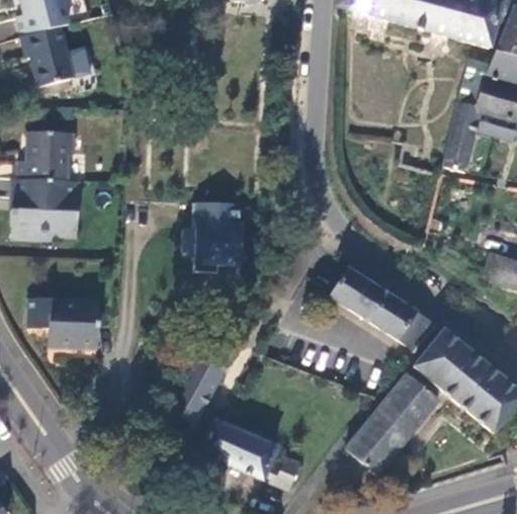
[(17,18),(22,35),(61,26),(71,23),(65,0),(22,0),(25,15),(17,18)]
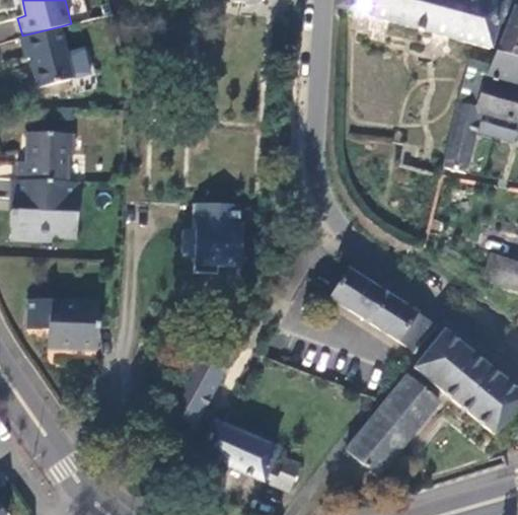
[(336,0),(336,3),(490,46),(503,0),(505,0),(514,4),(516,0),(336,0)]
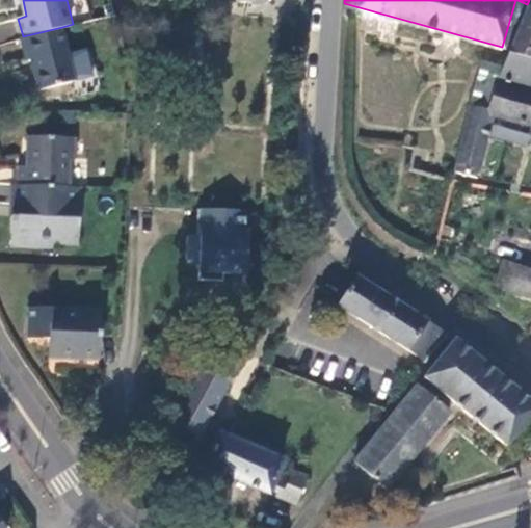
[(530,5),(527,4),(503,64),(497,81),(530,91),(530,5)]
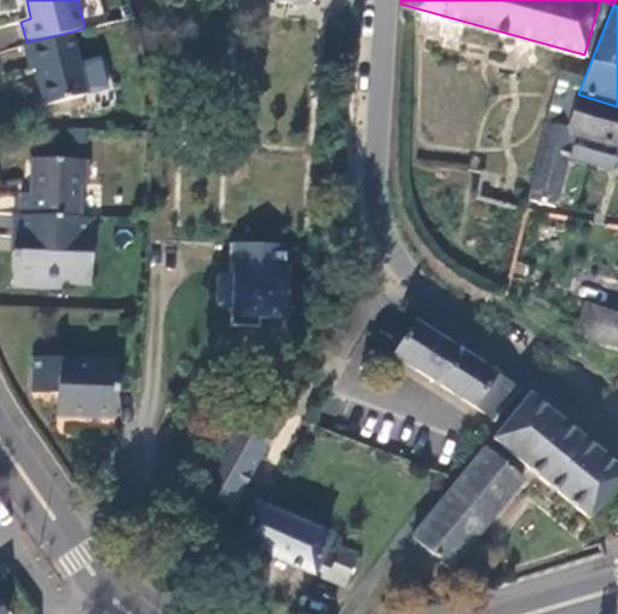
[(73,32),(27,42),(34,70),(40,69),(51,104),(90,93),(73,32)]
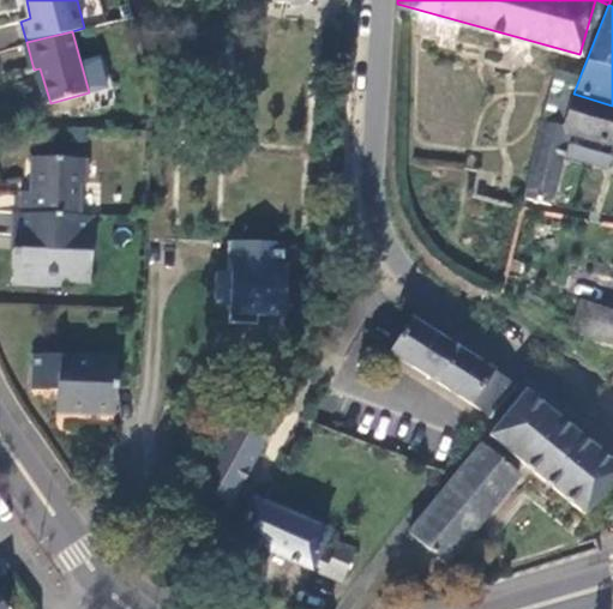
[(556,68),(542,121),(560,126),(574,94),(581,74),(556,68)]
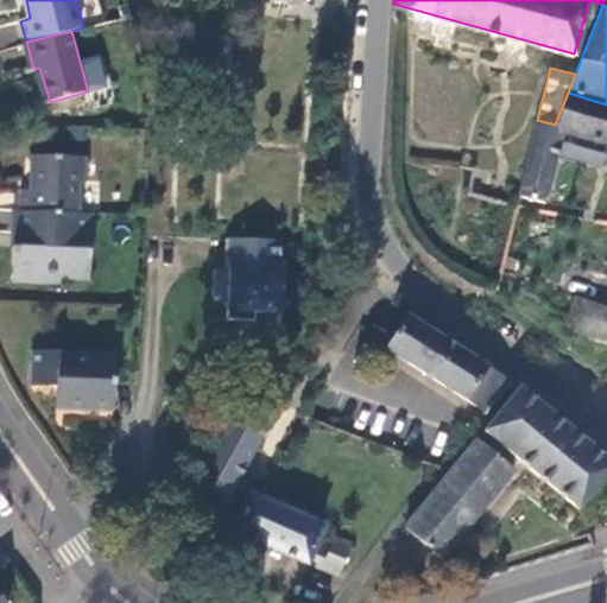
[(606,105),(568,93),(555,125),(564,127),(580,132),(606,138),(606,105)]
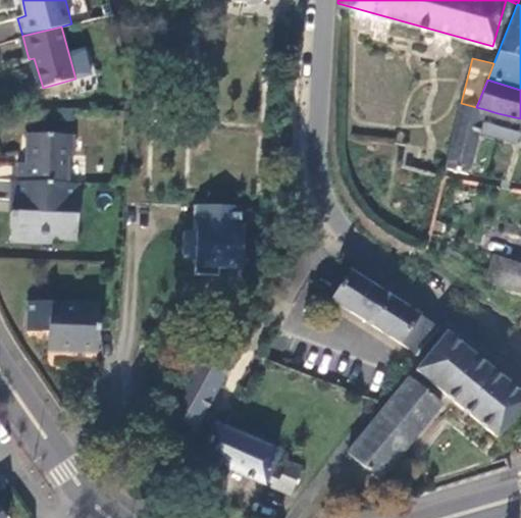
[(476,107),(461,103),(446,165),(470,171),(479,132),(517,140),(519,131),(495,124),(482,120),(484,109),(476,107)]
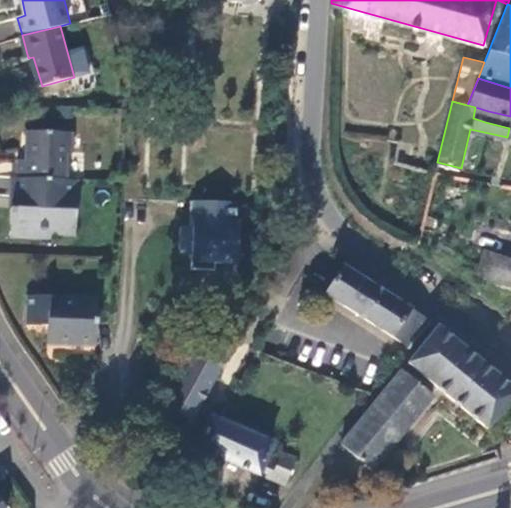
[(488,111),(475,107),(473,118),(485,122),(488,111)]
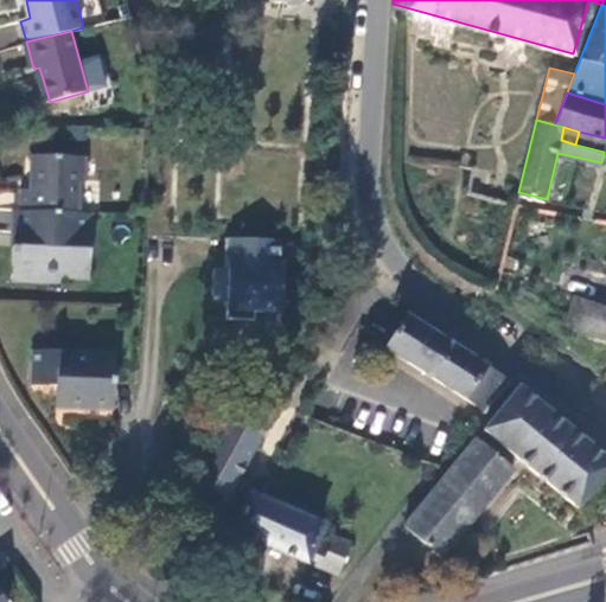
[(19,186),(19,206),(77,211),(78,181),(87,181),(87,155),(30,153),(29,186),(19,186)]
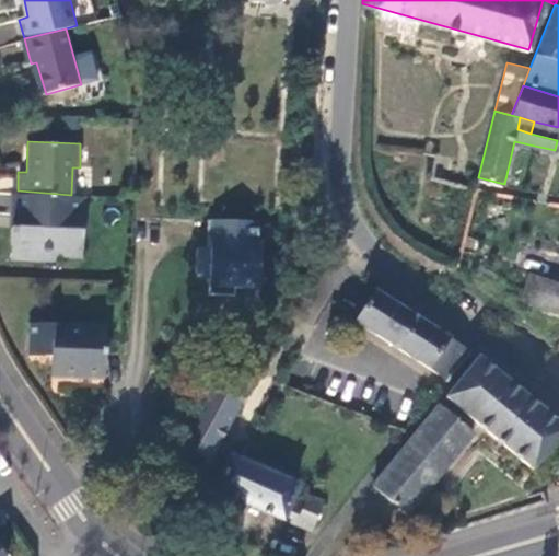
[(18,190),(14,190),(13,211),(19,212),(18,227),(13,227),(12,254),(83,258),(83,195),(71,195),(18,190)]
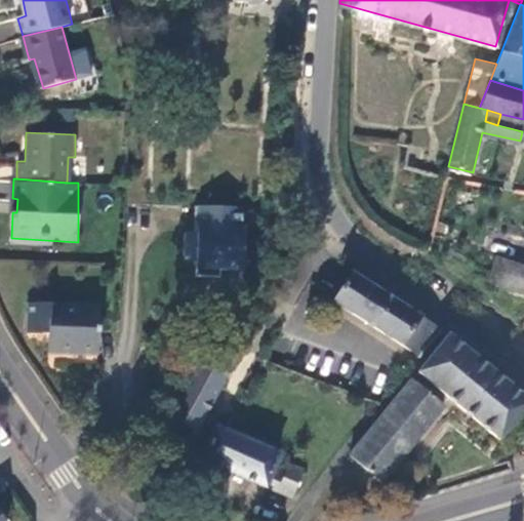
[(243,206),(199,203),(198,231),(185,230),(184,254),(197,255),(196,274),(220,275),(220,268),(244,268),(245,226),(242,225),(243,206)]
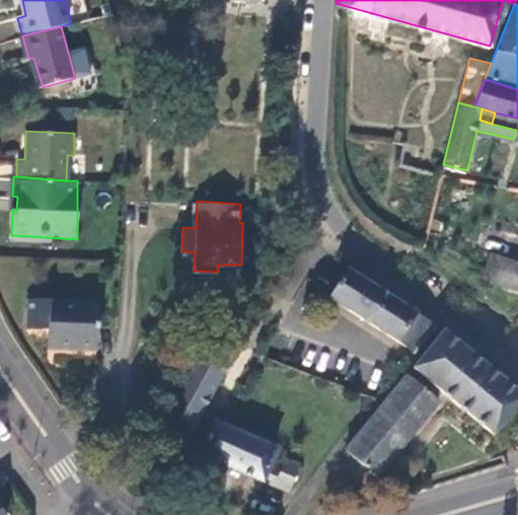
[(430,217),(427,228),(441,232),(445,221),(430,217)]
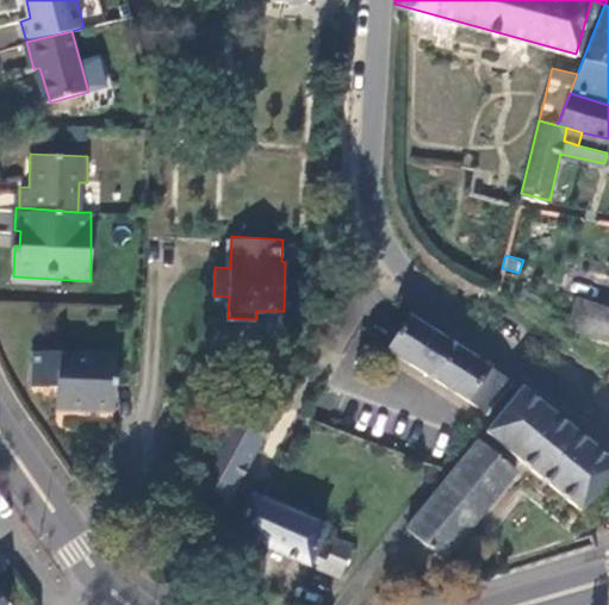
[(608,307),(577,297),(569,323),(608,336),(608,307)]
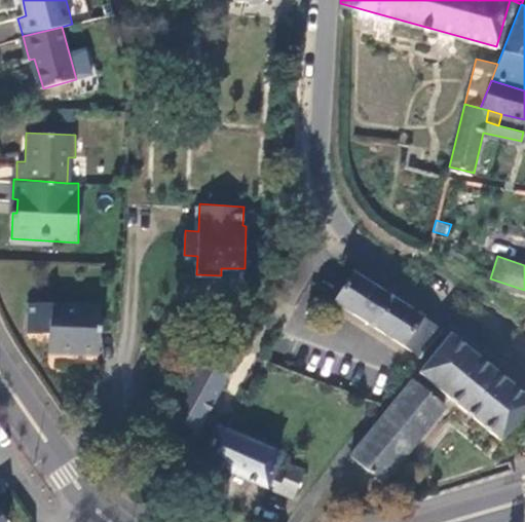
[(354,269),(336,299),(369,321),(388,292),(354,269)]
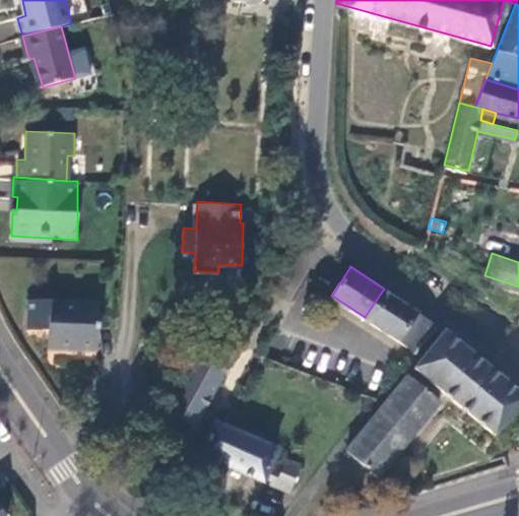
[(384,288),(365,317),(414,349),(438,322),(384,288)]
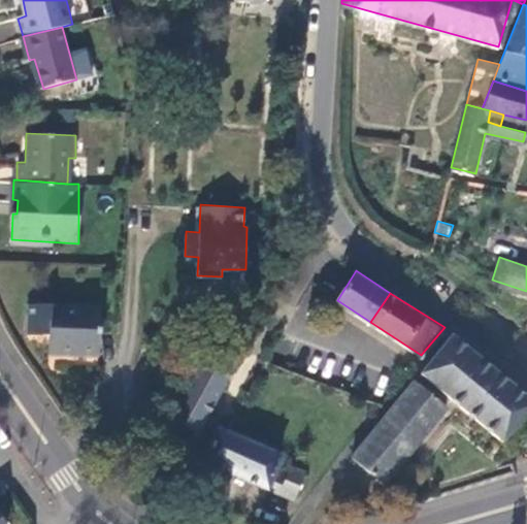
[(28,332),(50,334),(57,334),(57,347),(75,348),(75,354),(96,355),(99,303),(28,301),(28,332)]
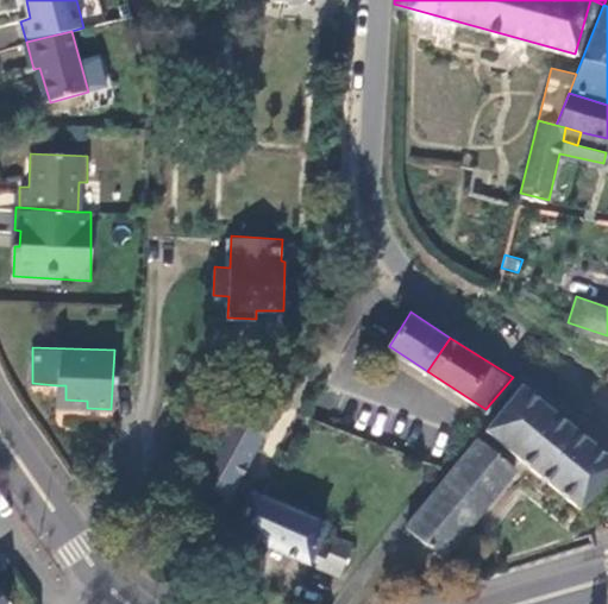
[(87,401),(66,400),(66,385),(57,385),(56,406),(87,408),(87,401)]
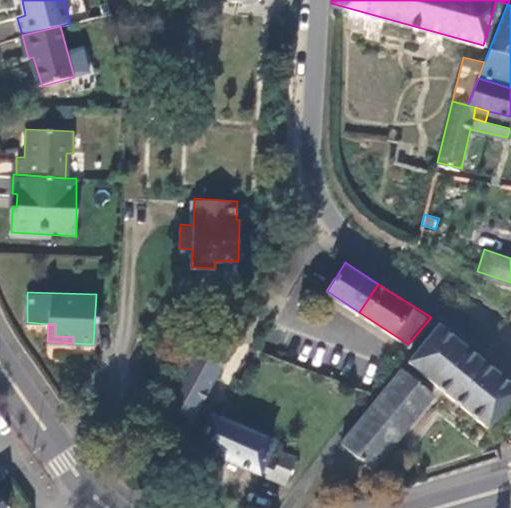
[(408,359),(486,425),(510,395),(510,385),(437,324),(408,359)]
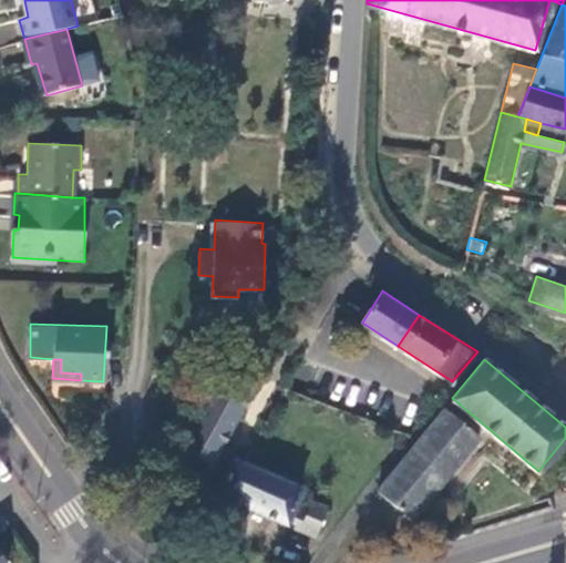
[(213,462),(266,365),(264,362),(242,364),(238,371),(226,365),(226,366),(183,444),(187,447),(199,453),(213,462)]
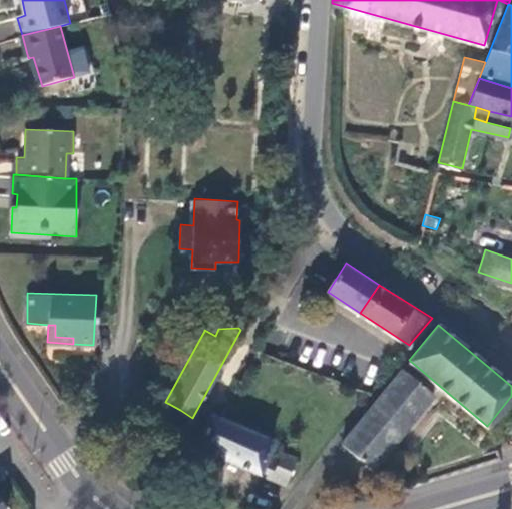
[(403,368),(342,442),(373,468),(433,393),(403,368)]
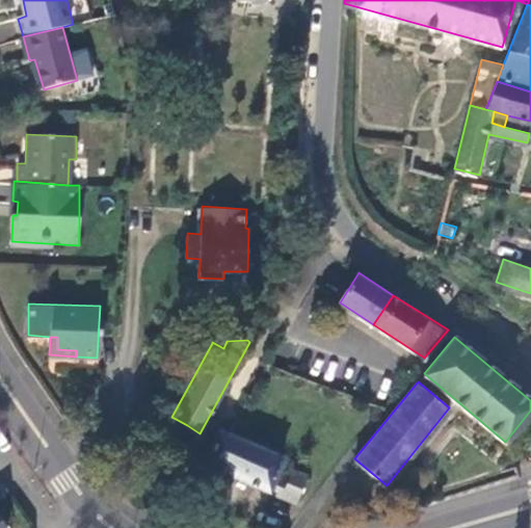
[(184,432),(187,425),(176,419),(171,426),(184,432)]
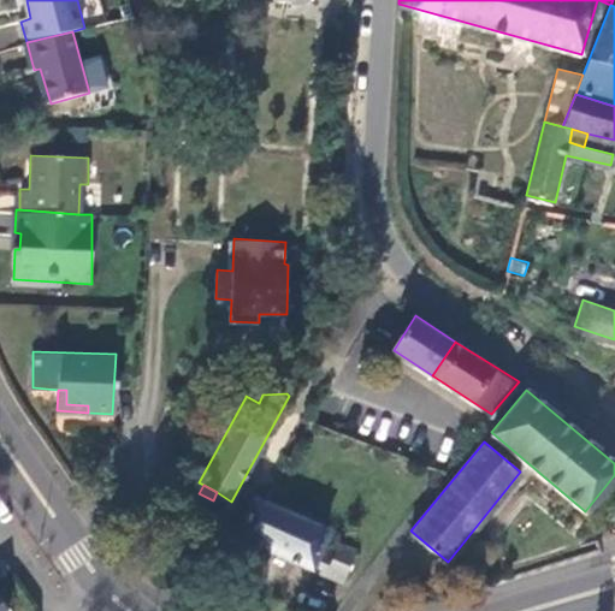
[(207,537),(219,511),(188,498),(177,523),(207,537)]
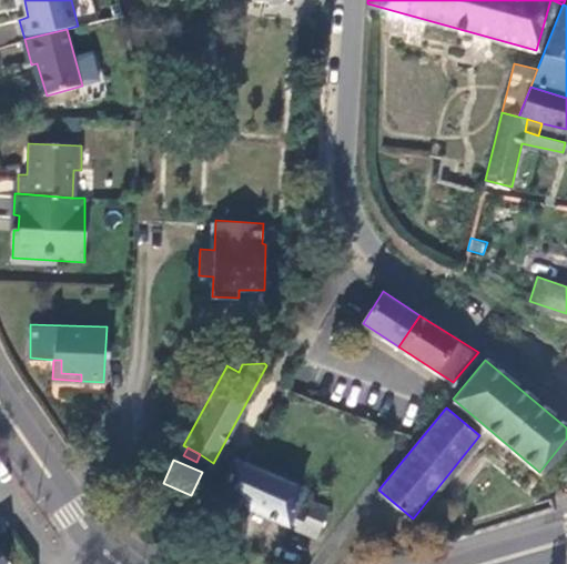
[(234,460),(220,493),(314,535),(327,505),(311,499),(305,511),(295,507),(302,490),(234,460)]
